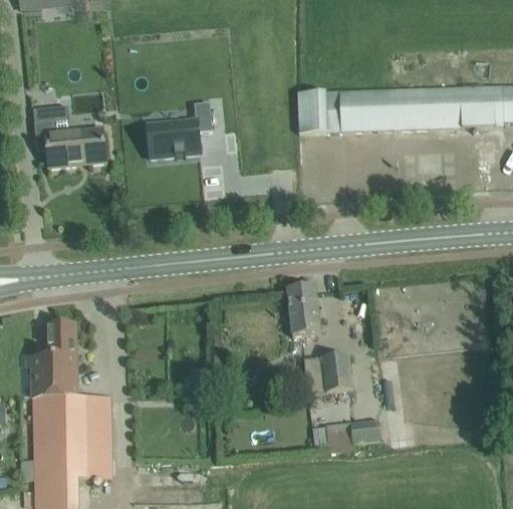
[(512,121),(512,84),(297,92),(298,134),(502,125),(502,121),(512,121)]
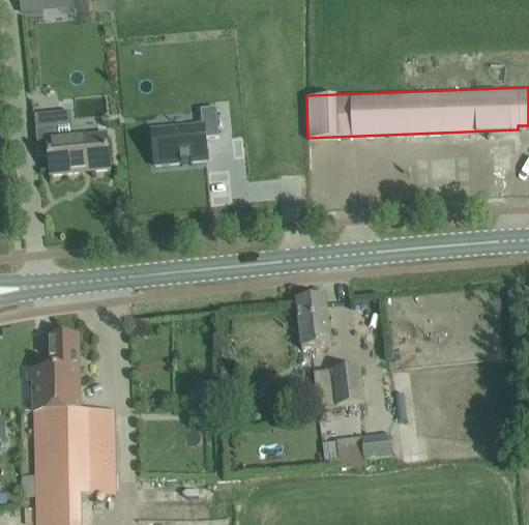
[(202,123),(151,128),(154,163),(205,158),(203,137),(218,136),(215,106),(200,107),(202,123)]
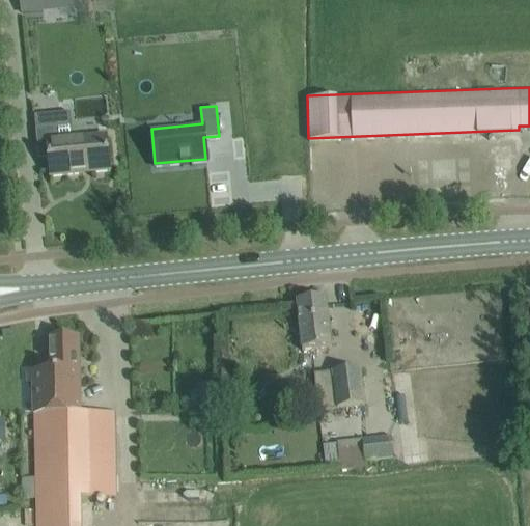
[(54,110),(33,112),(37,156),(48,155),(49,173),(109,168),(106,133),(56,137),(54,110)]
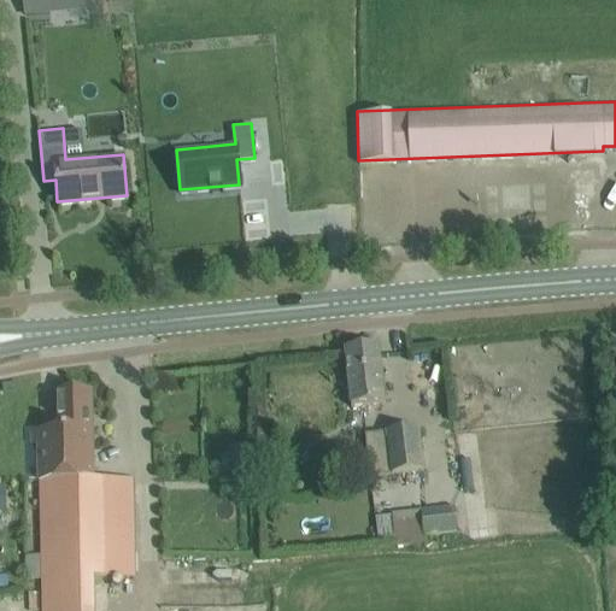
[(377,342),(374,344),(344,347),(351,404),(385,400),(377,342)]
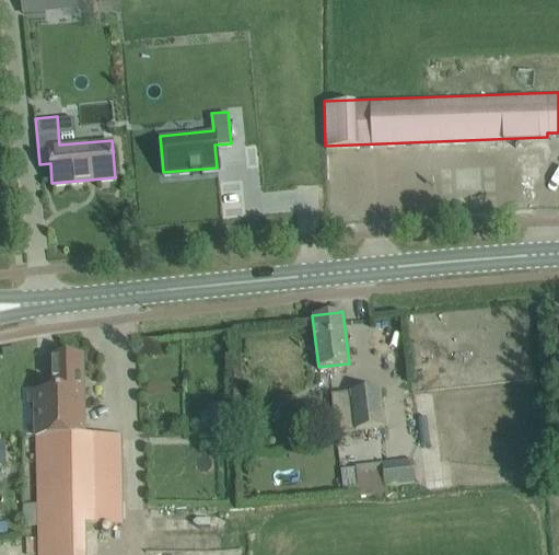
[(408,342),(410,367),(421,366),(418,340),(408,342)]
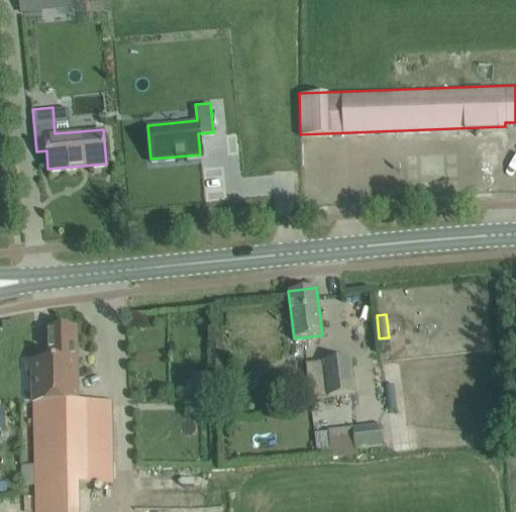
[(32,360),(34,511),(81,511),(80,482),(78,399),(76,325),(47,326),(47,359),(32,360)]
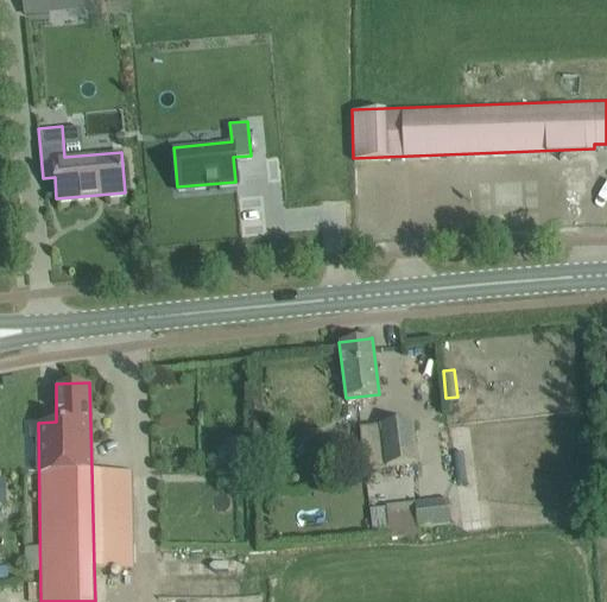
[(365,468),(393,464),(394,471),(417,469),(417,461),(411,418),(359,425),(365,468)]
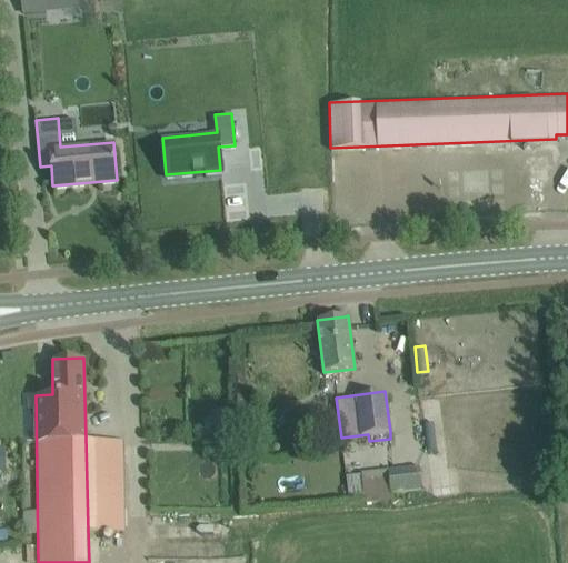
[(121,439),(86,439),(88,530),(123,529),(121,439)]
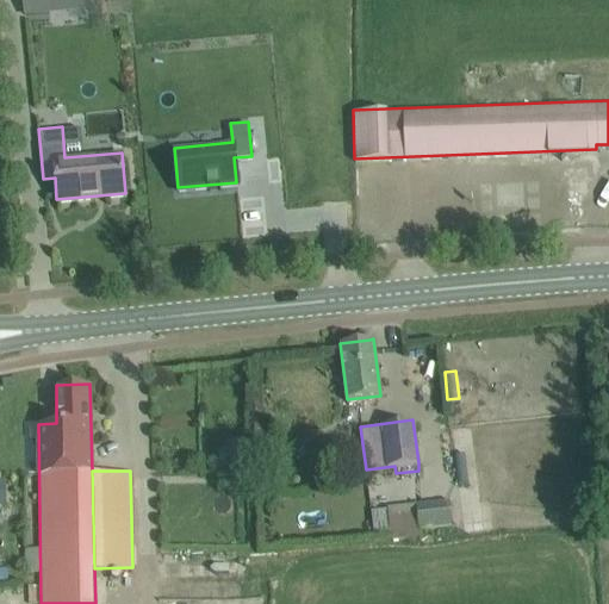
[(387,505),(392,536),(421,533),(420,525),(453,521),(449,497),(387,505)]
